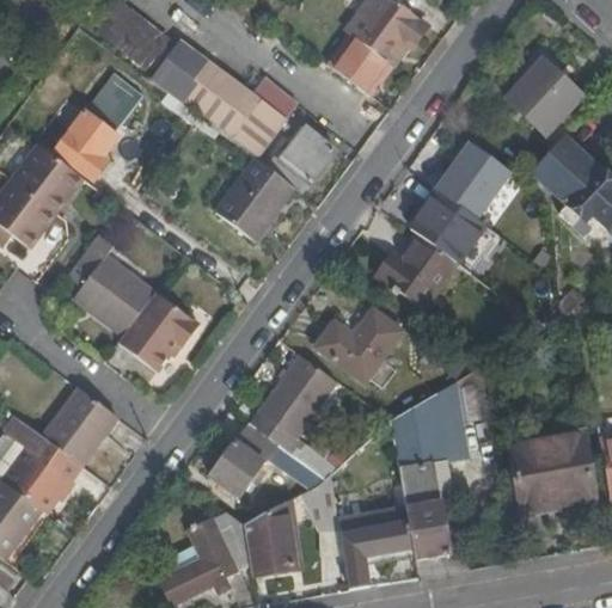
[(368,0),(354,18),(398,50),(404,42),(409,44),(427,20),(397,0),(368,0)]
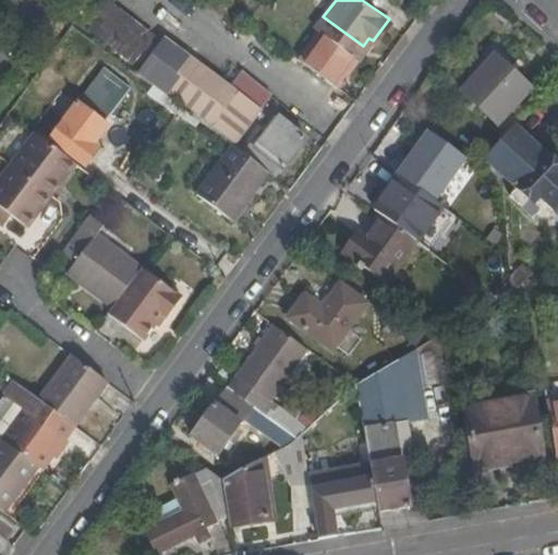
[(300,57),(338,86),(359,59),(354,57),(363,46),(323,16),(315,26),(319,29),(300,57)]
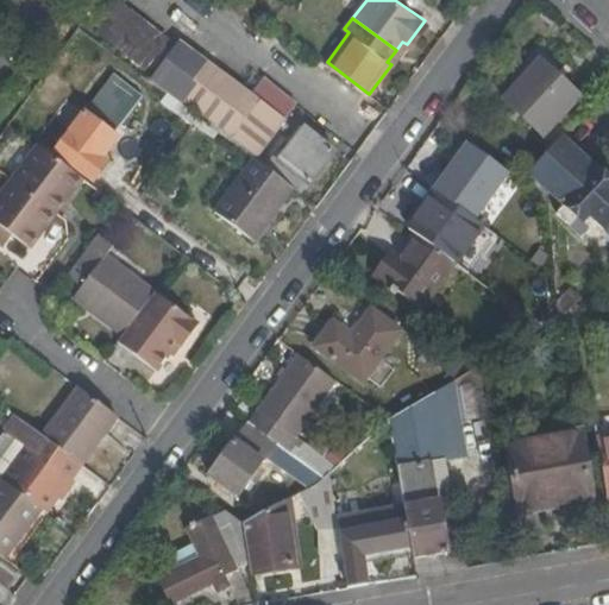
[(540,57),(560,77),(571,65),(542,38),(506,79),(513,86),(540,57)]
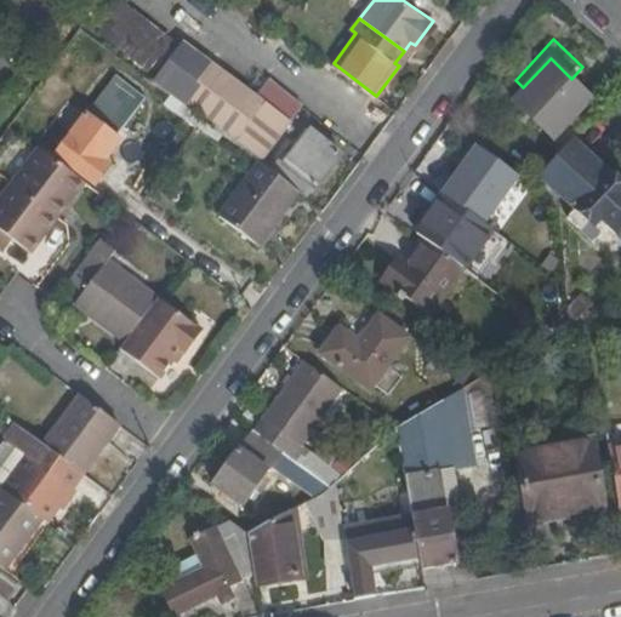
[(410,43),(404,51),(408,53),(415,45),(410,43)]
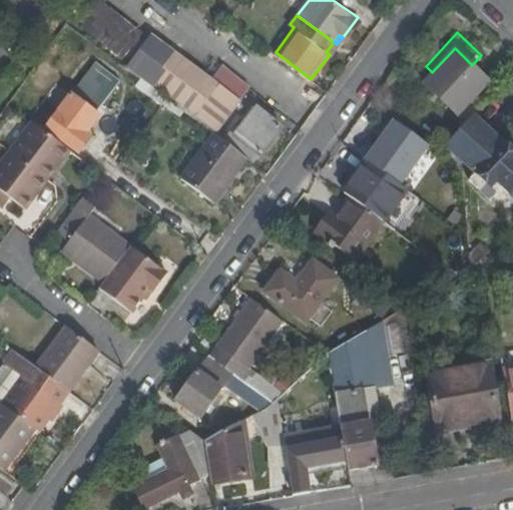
[(215,127),(232,104),(210,88),(214,82),(158,40),(136,68),(215,127)]
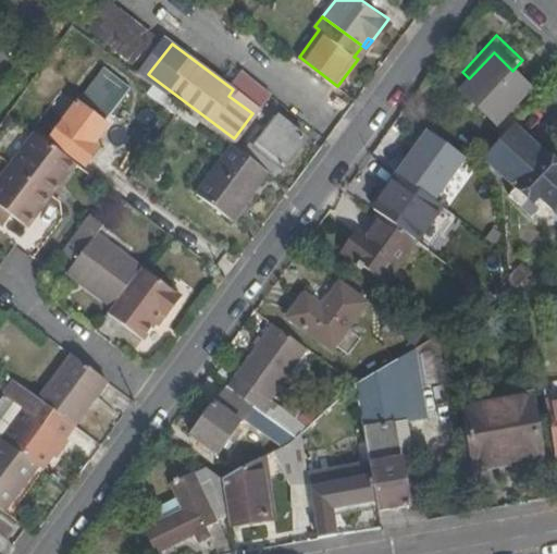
[(354,57),(358,59),(366,48),(362,46),(354,57)]
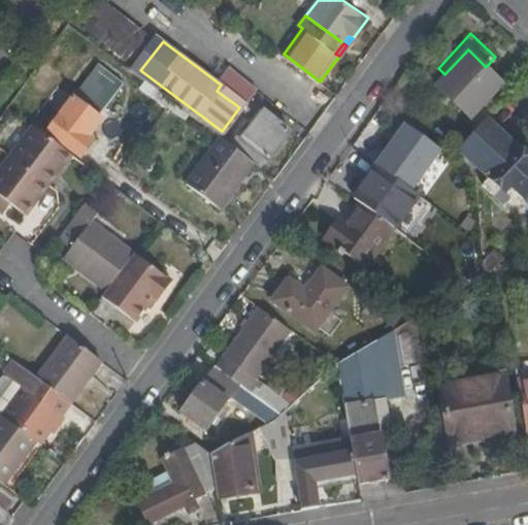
[(502,81),(486,67),(468,50),(444,74),(436,84),(470,117),(502,81)]
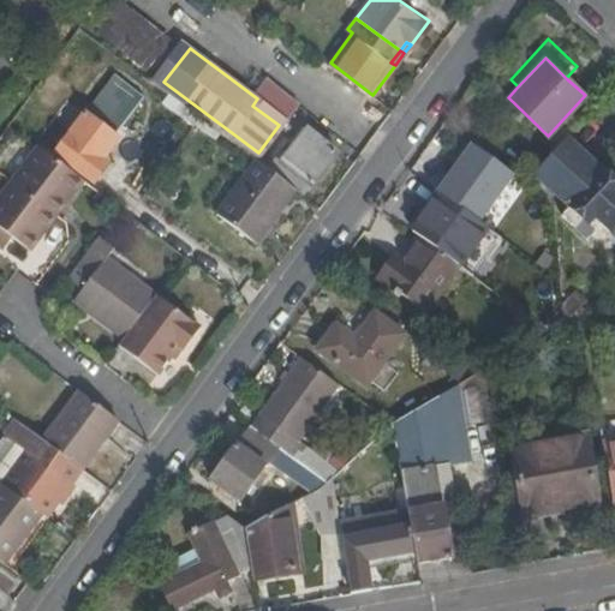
[(252,106),(279,125),(284,118),(257,99),(252,106)]
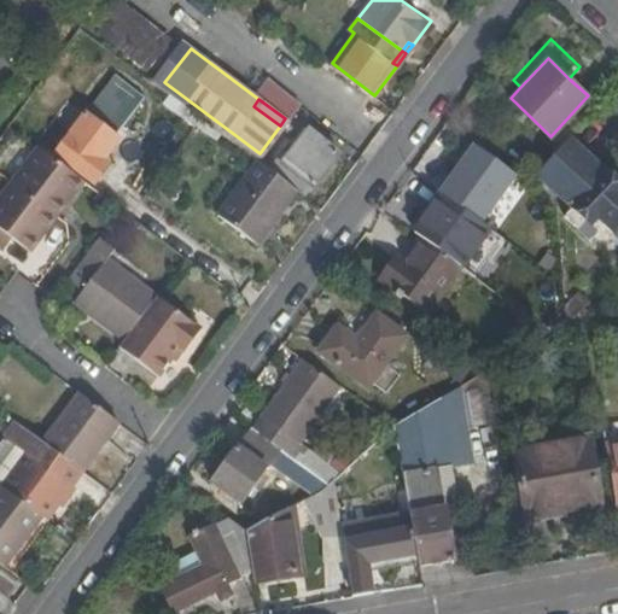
[(118,138),(86,112),(56,152),(94,182),(109,163),(103,159),(118,138)]
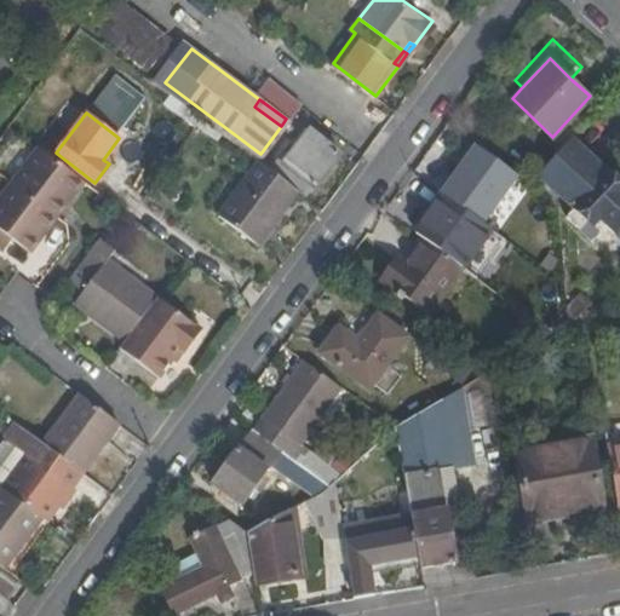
[(311,128),(285,161),(314,185),(340,151),(311,128)]
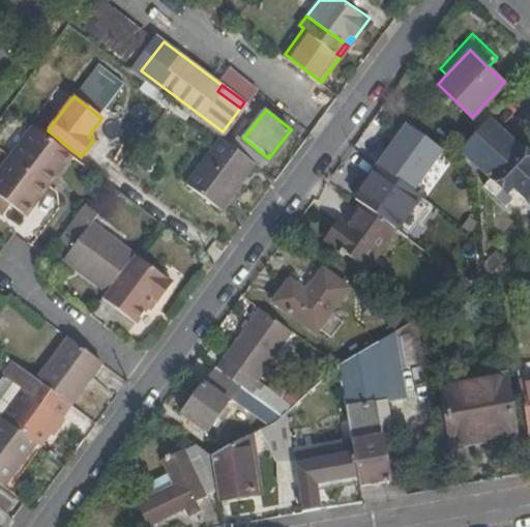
[(489,117),(468,140),(487,155),(477,166),(491,179),(486,184),(506,204),(518,192),(527,199),(529,195),(529,149),(526,146),(523,148),(489,117)]
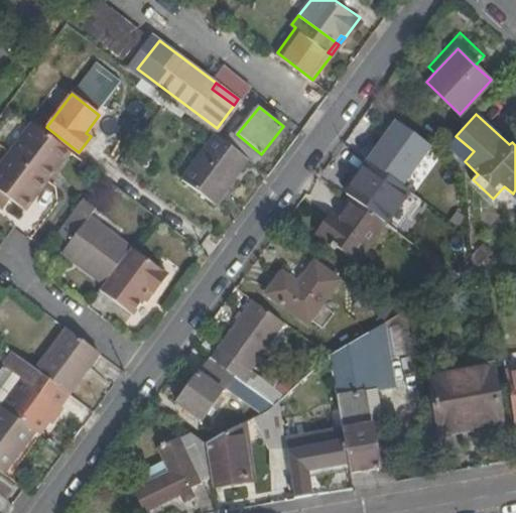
[(70,150),(32,123),(14,147),(51,174),(70,150)]
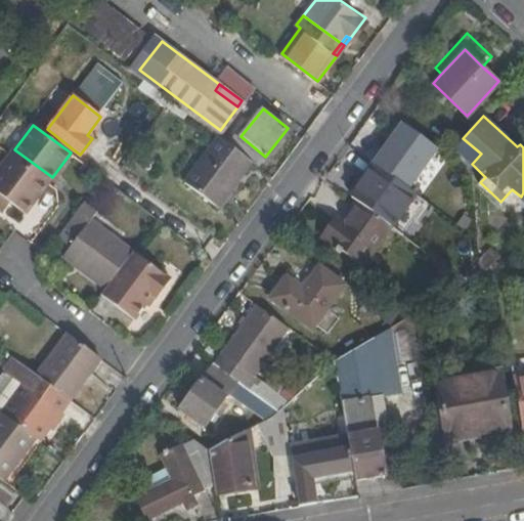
[(227,141),(252,161),(259,165),(265,157),(241,136),(234,132),(227,141)]
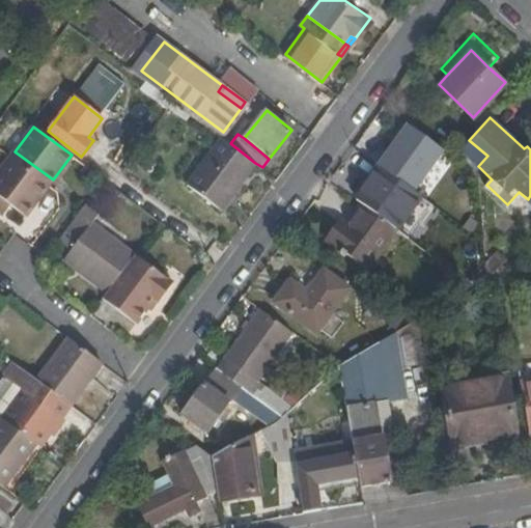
[(230,143),(222,138),(188,184),(221,210),(255,163),(230,143)]
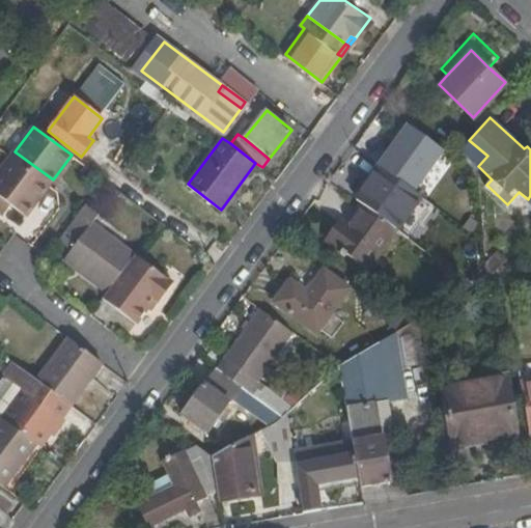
[(0,188),(30,211),(53,179),(15,151),(0,170),(0,188)]
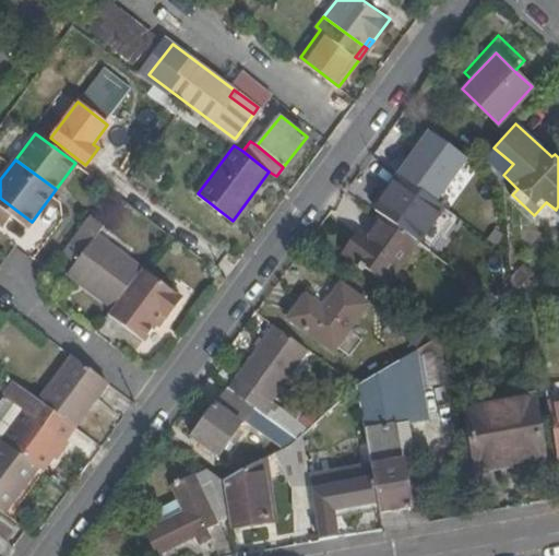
[(32,222),(0,198),(0,222),(4,225),(11,215),(27,227),(32,222)]
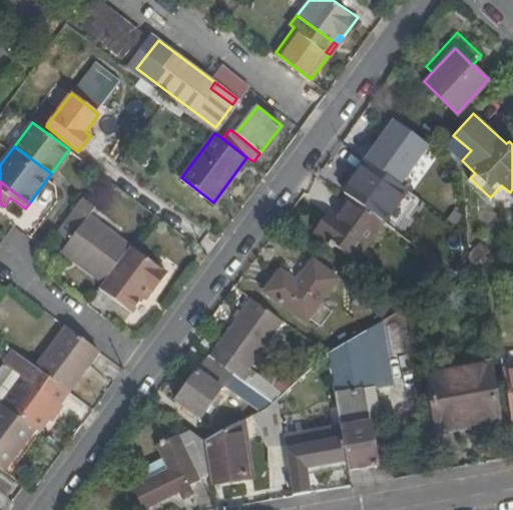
[(114,267),(130,244),(89,214),(95,206),(82,196),(60,226),(114,267)]
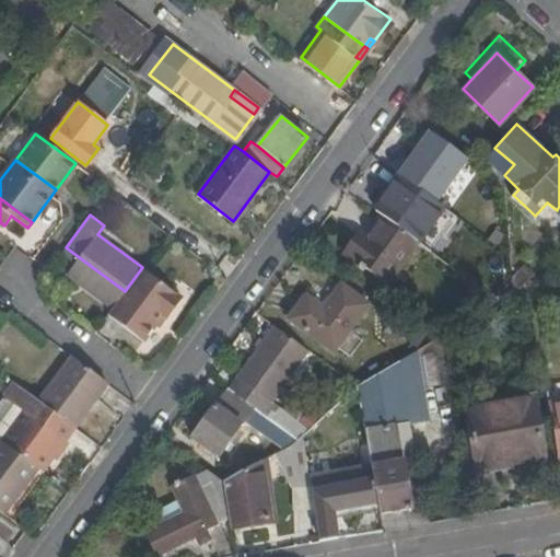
[(416,239),(382,215),(364,238),(357,231),(342,250),(384,281),(416,239)]
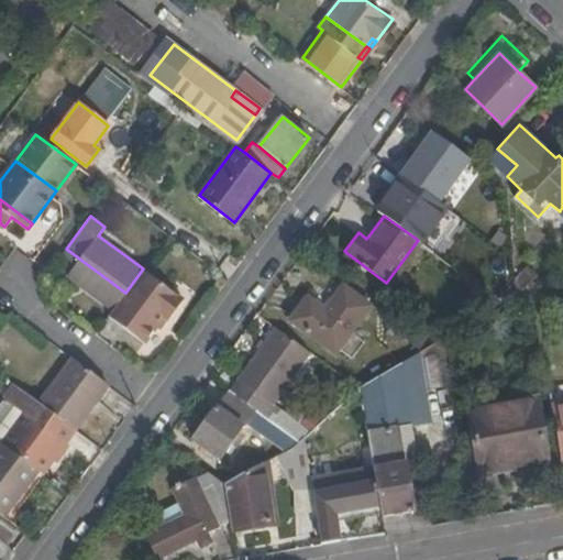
[(125,293),(66,249),(62,254),(75,264),(72,268),(89,282),(85,288),(113,309),(125,293)]
